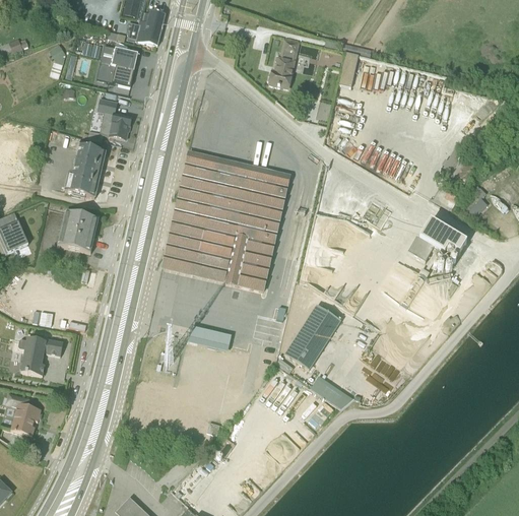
[(157,45),(166,13),(149,9),(149,11),(144,10),(146,0),(141,0),(136,18),(142,19),(139,19),(138,23),(129,21),(127,29),(129,30),(127,38),(157,45)]
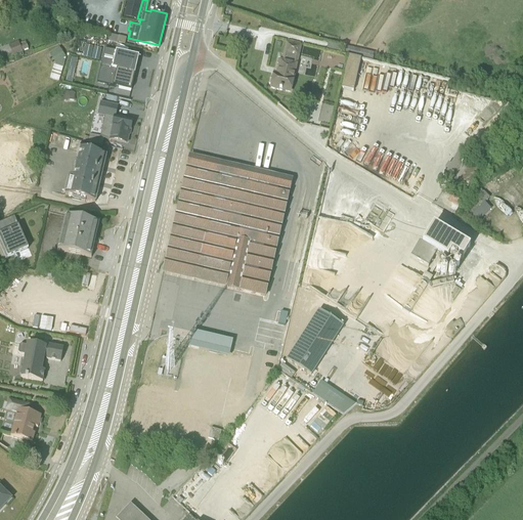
[(107,31),(106,37),(109,37),(109,38),(117,40),(117,39),(125,41),(126,35),(110,31),(110,32),(107,31)]
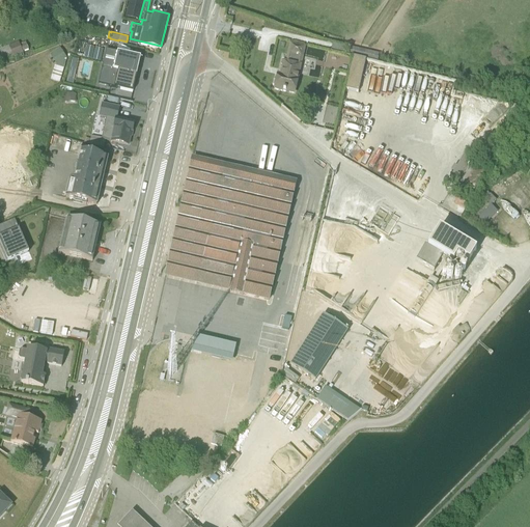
[(9,43),(16,57),(24,53),(23,49),(24,48),(25,49),(30,47),(26,38),(20,42),(19,38),(9,43)]
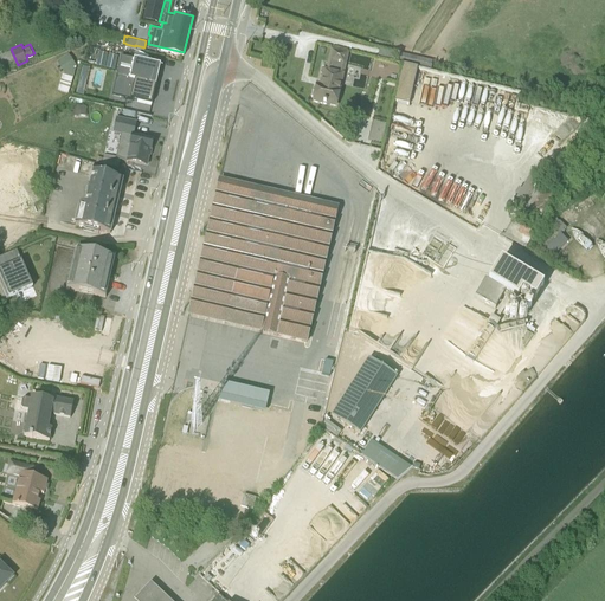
[(336,104),(349,47),(330,44),(326,65),(323,64),(320,79),(316,79),(311,98),(336,104)]
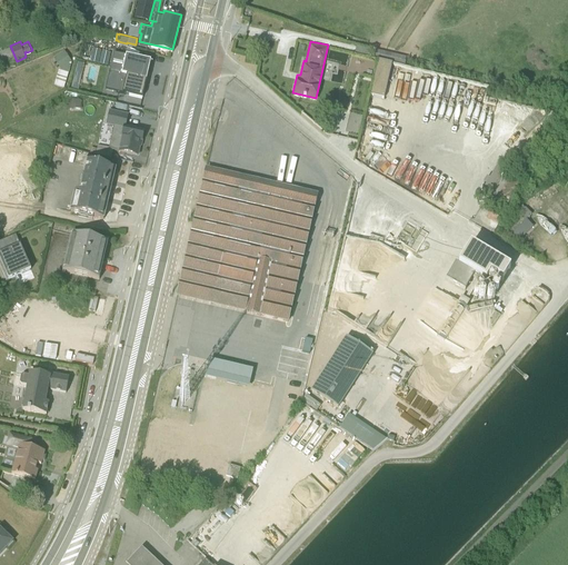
[(355,50),(367,53),(368,46),(356,42),(355,50)]
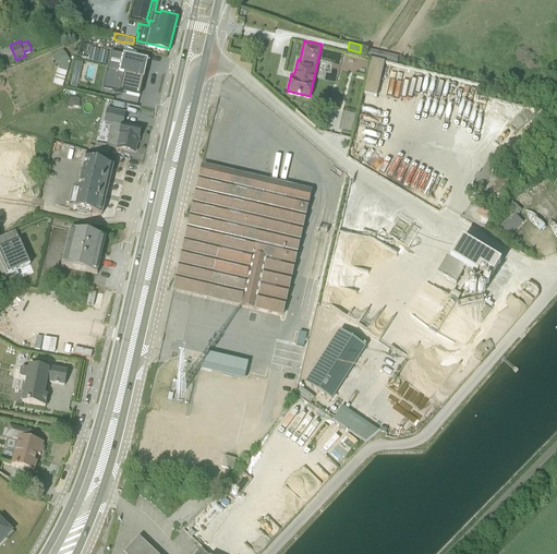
[(396,60),(398,52),(365,44),(364,52),(396,60)]
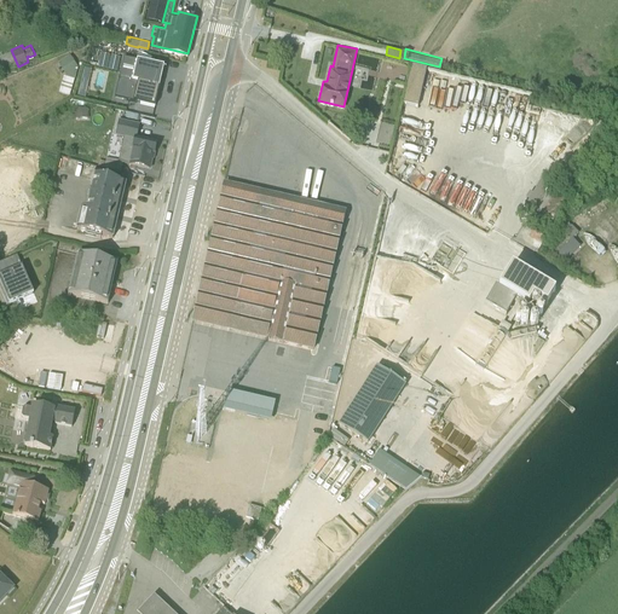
[(102,50),(99,64),(120,67),(121,52),(102,50)]
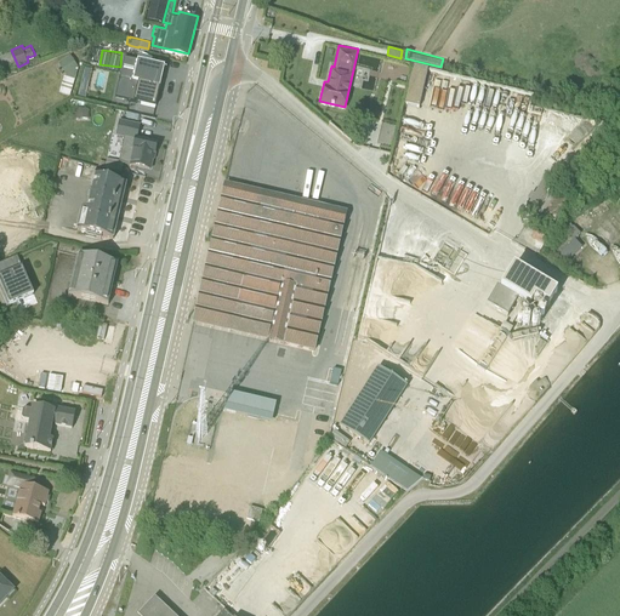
[(78,64),(70,52),(58,60),(68,73),(64,73),(60,89),(69,92),(78,64)]
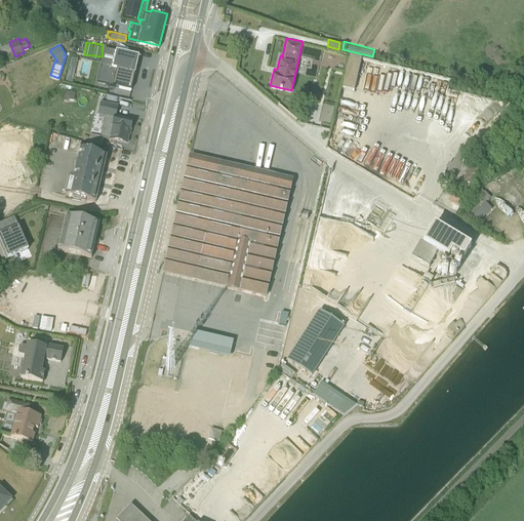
[(110,66),(107,81),(131,87),(138,53),(108,46),(104,64),(110,66)]
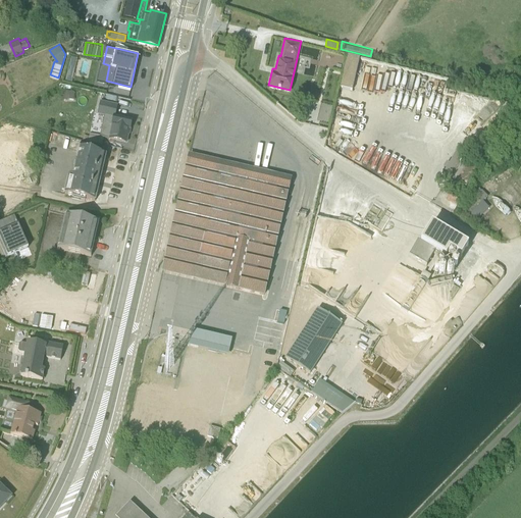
[(360,55),(347,52),(339,84),(353,87),(360,55)]
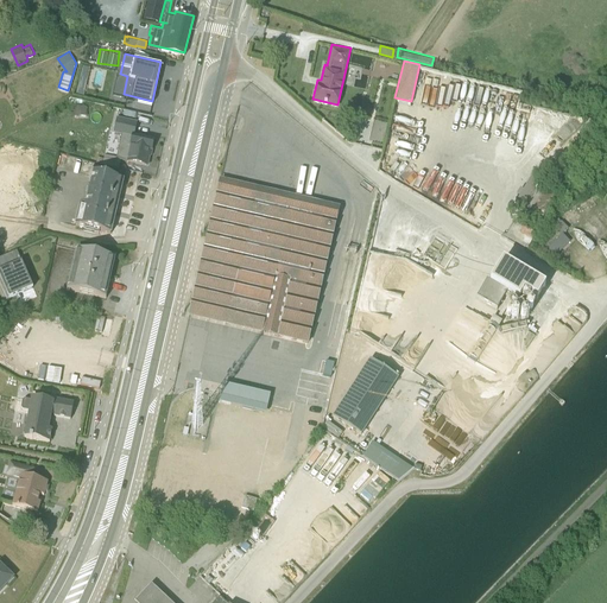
[(136,131),(138,119),(117,114),(114,128),(122,131),(117,154),(105,151),(102,162),(119,165),(121,156),(146,163),(149,163),(151,153),(152,153),(156,135),(136,131)]
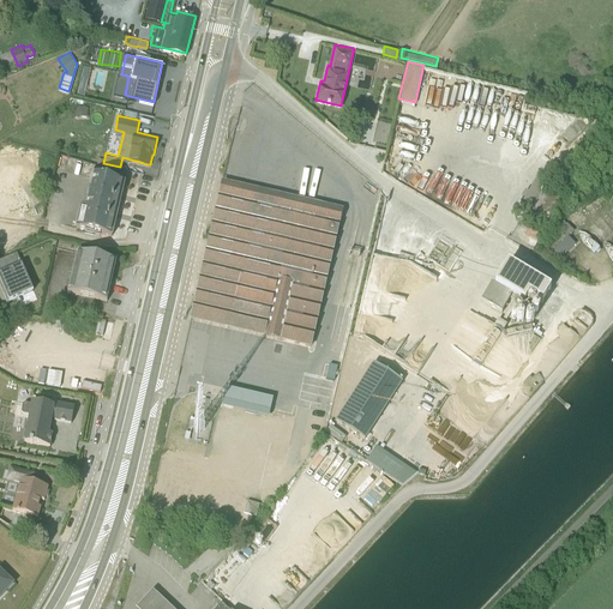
[(392,121),(378,118),(373,139),(388,143),(392,121)]
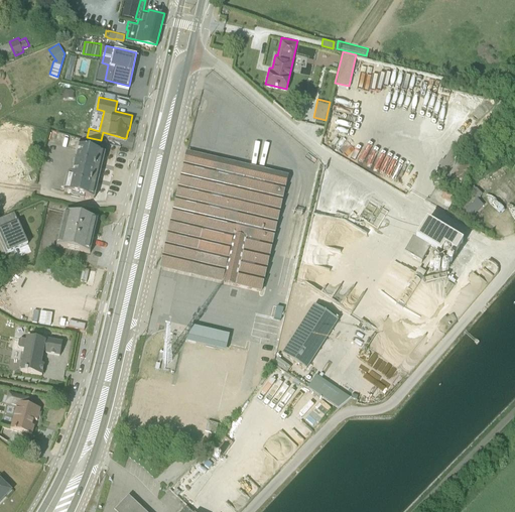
[(79,142),(72,170),(99,177),(106,149),(79,142)]
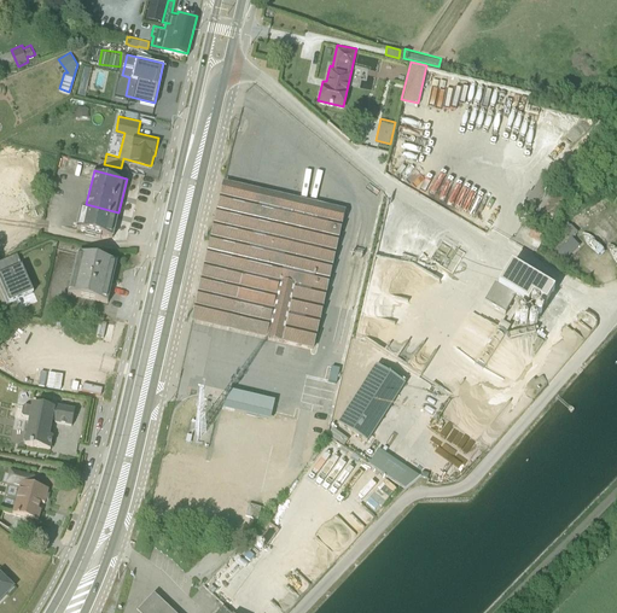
[(519,192),(528,197),(524,203),(552,219),(566,193),(539,176),(531,190),(523,185),(519,192)]
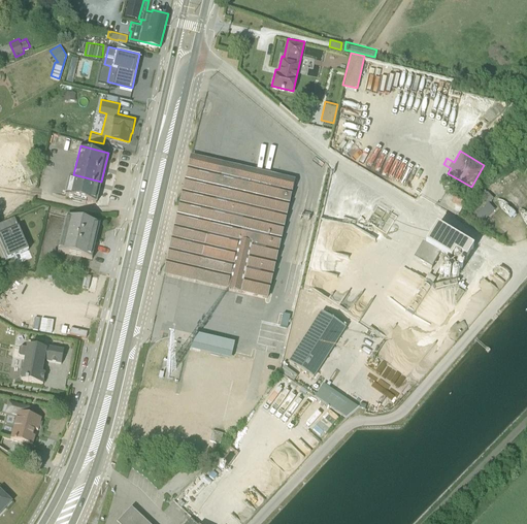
[(166,274),(272,295),(296,174),(190,154),(166,274)]
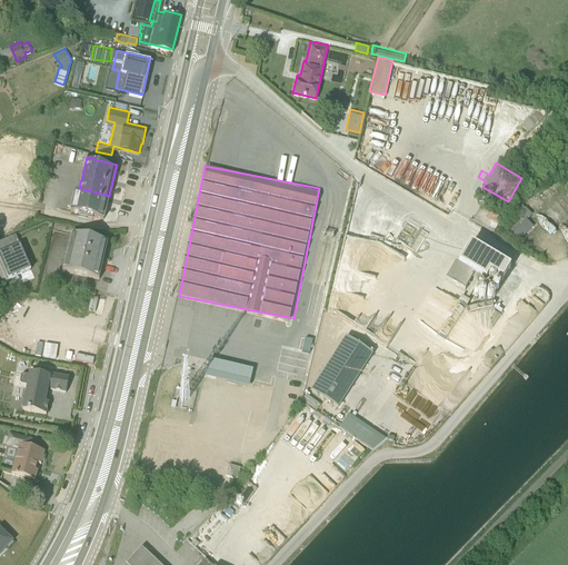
[(75,187),(70,208),(79,210),(79,212),(92,216),(93,214),(105,216),(109,196),(75,187)]
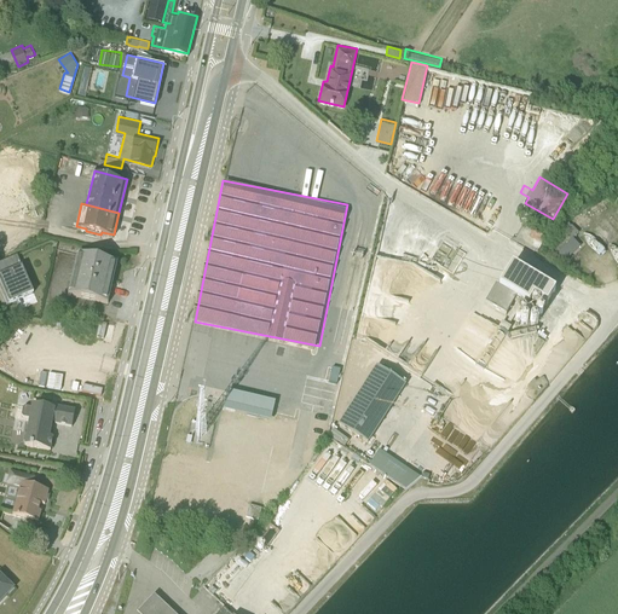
[(572,224),(546,249),(565,266),(570,260),(567,258),(581,243),(573,236),(578,230),(572,224)]
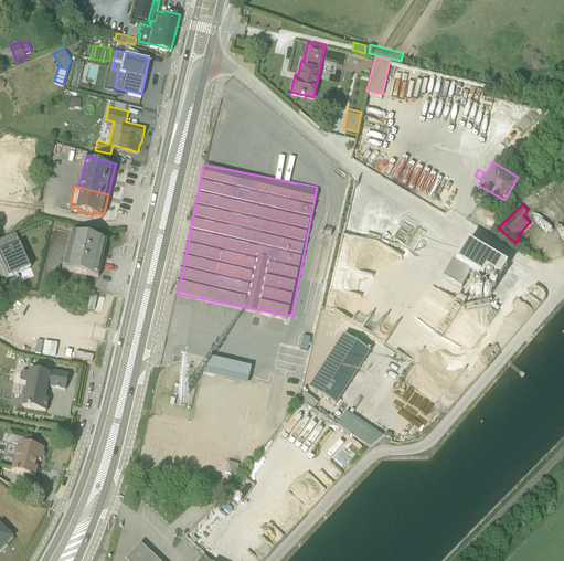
[(98,274),(107,237),(71,229),(62,266),(98,274)]
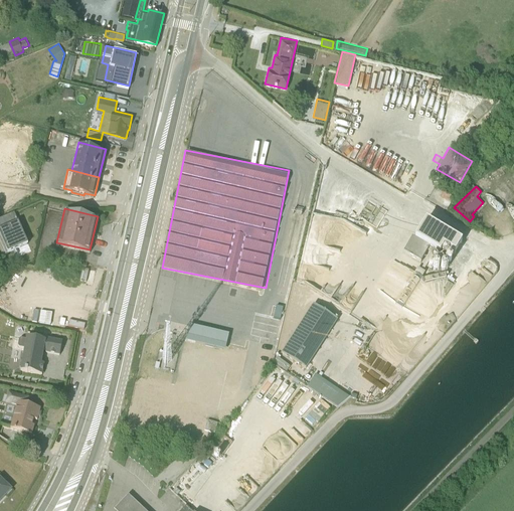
[(411,234),(403,248),(421,259),(430,244),(440,250),(444,244),(455,250),(462,239),(425,217),(414,235),(411,234)]
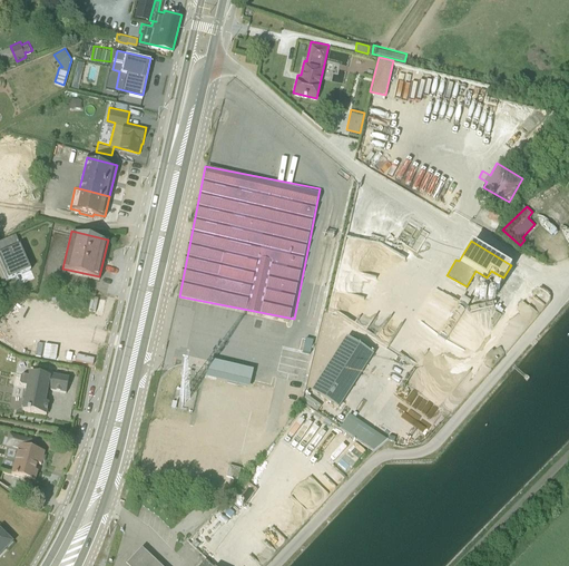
[(347,333),(312,388),(339,406),(374,351),(347,333)]
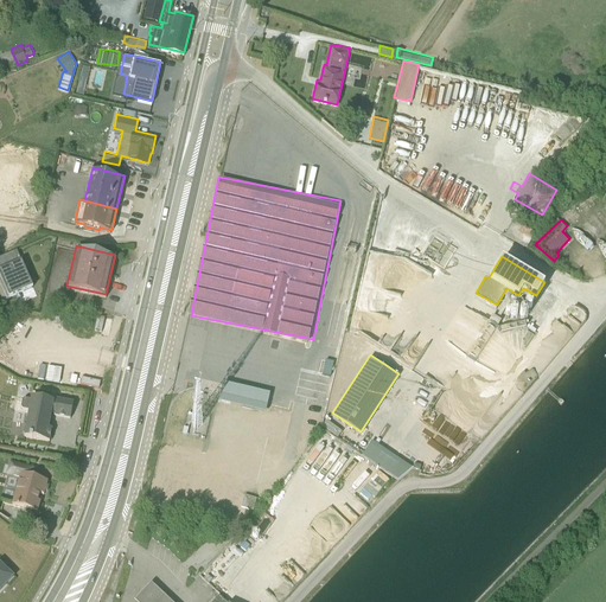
[(333,371),(336,357),(327,356),(325,370),(333,371)]
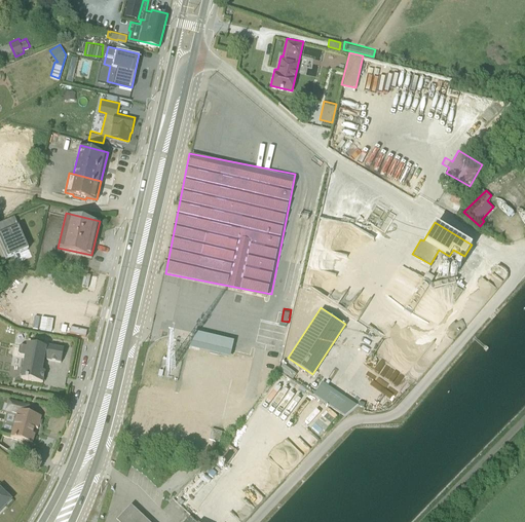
[(465,325),(463,320),(461,318),(456,321),(453,320),(448,325),(450,329),(447,333),(449,335),(454,336),(465,325)]
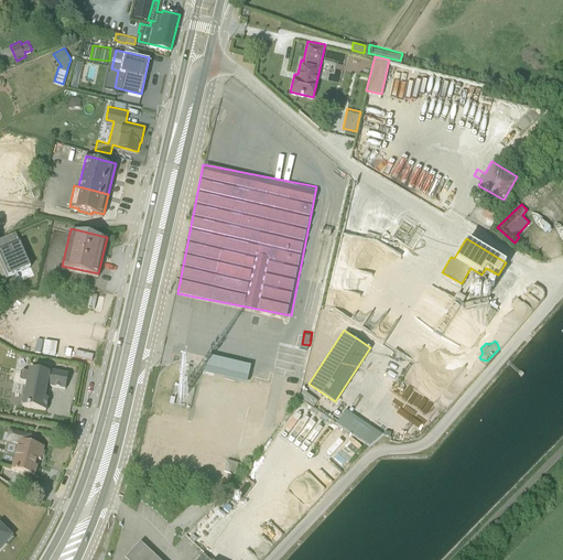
[(205,370),(249,379),(252,363),(209,354),(205,370)]
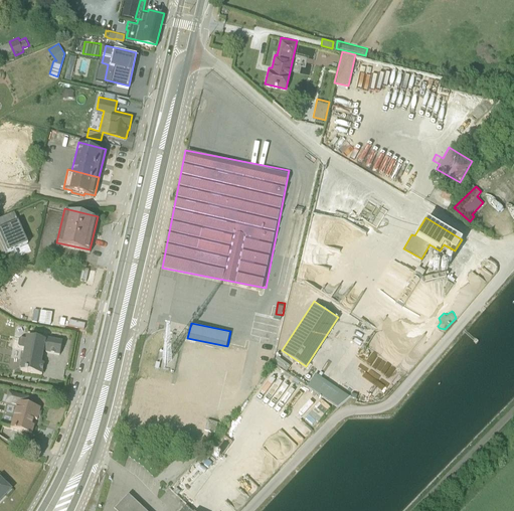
[(59,353),(62,338),(48,336),(48,338),(26,334),(26,336),(21,335),(19,337),(18,343),(19,344),(24,346),(22,360),(20,360),(20,365),(20,366),(20,368),(42,372),(44,361),(42,360),(44,348),(46,348),(45,350),(59,353)]
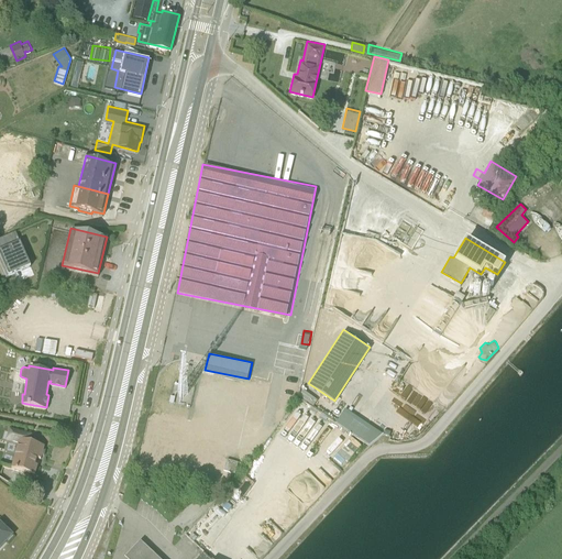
[(344,408),(338,419),(373,442),(379,431),(344,408)]
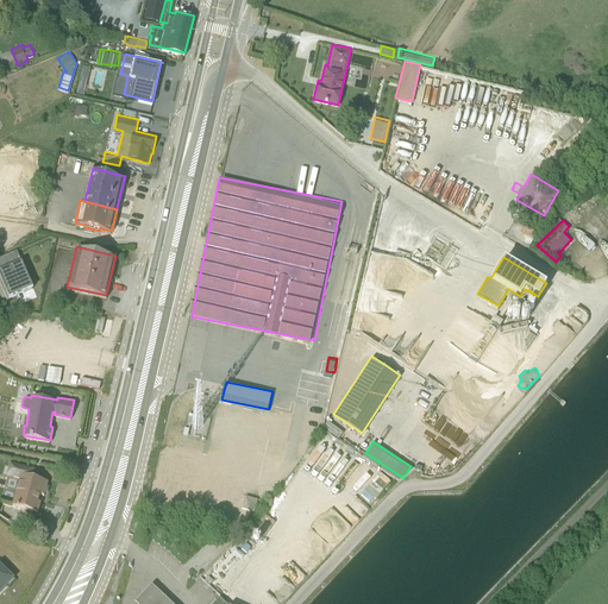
[(35,466),(10,459),(6,472),(20,477),(12,502),(31,508),(38,509),(41,499),(38,499),(41,492),(44,492),(48,479),(33,474),(36,467),(35,466)]
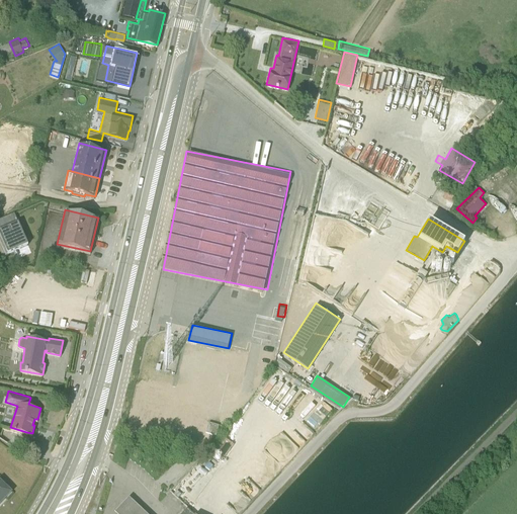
[(209,419),(205,430),(217,433),(220,422),(209,419)]
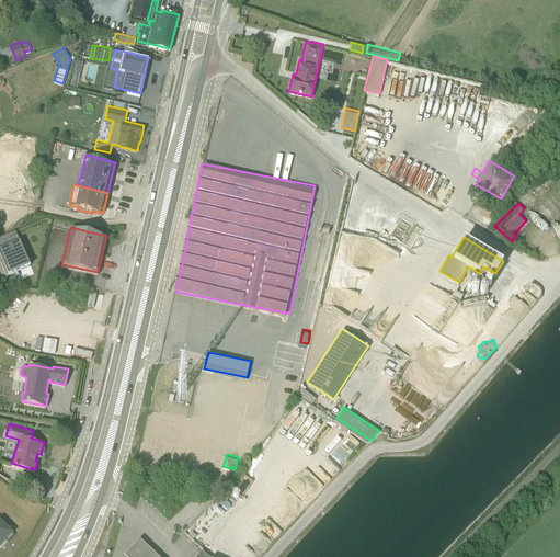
[(251,458),(242,472),(250,477),(260,464),(251,458)]
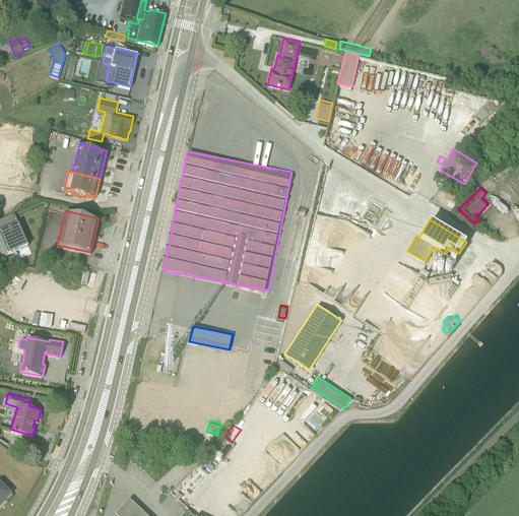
[(204,448),(201,440),(193,444),(196,452),(204,448)]
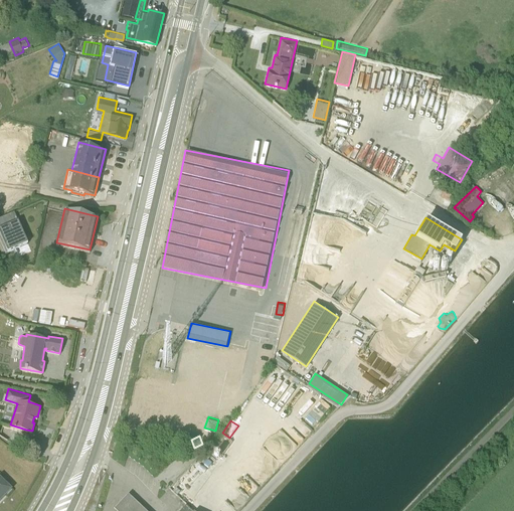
[(0,499),(12,486),(0,474),(0,499)]
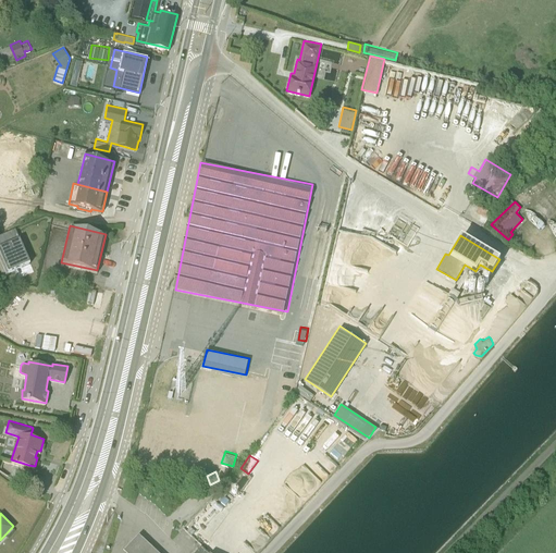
[(161,552),(152,545),(139,532),(124,549),(128,552),(161,552)]
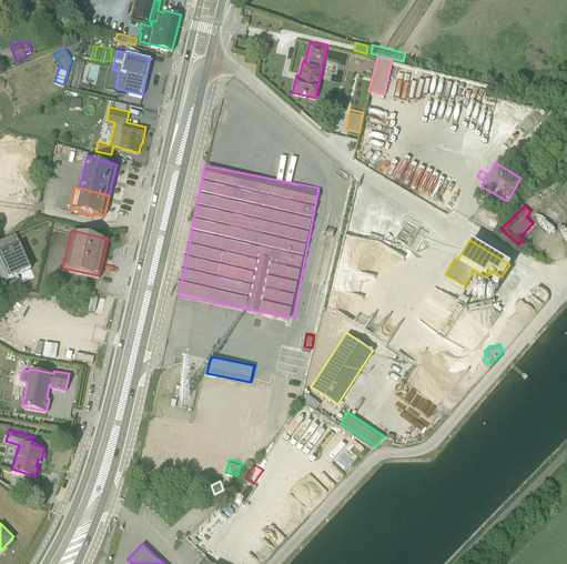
[(212,563),(214,563),(205,554),(196,563),(212,563)]
